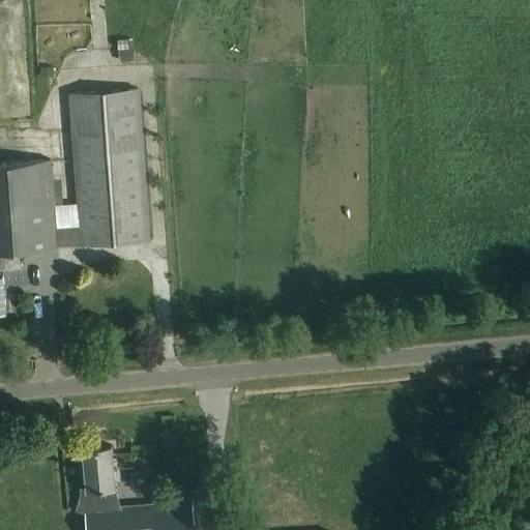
[(133,38),(118,39),(119,61),(134,60),(133,38)]
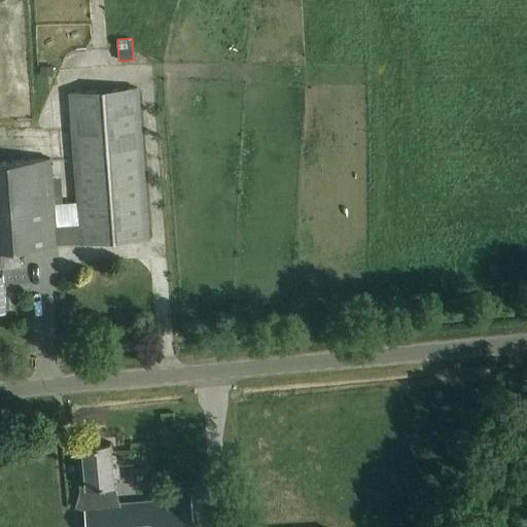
[(53,66),(40,67),(40,76),(54,76),(53,66)]
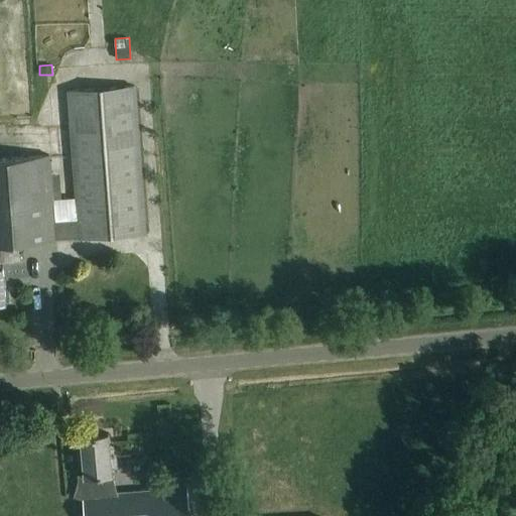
[(145,233),(134,86),(70,91),(77,199),(52,201),(49,155),(0,158),(0,302),(6,302),(3,267),(0,267),(0,264),(0,243),(55,239),(55,238),(80,237),(80,238),(145,233)]
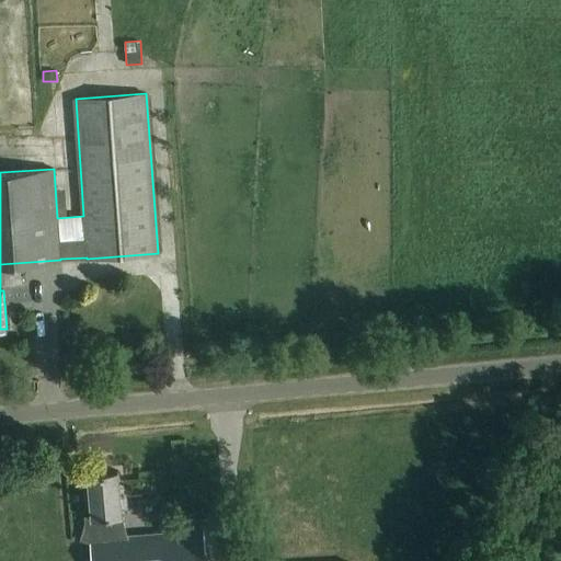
[(86,522),(80,540),(90,542),(91,560),(205,560),(203,530),(122,538),(116,473),(88,476),(92,515),(84,515),(86,522)]
